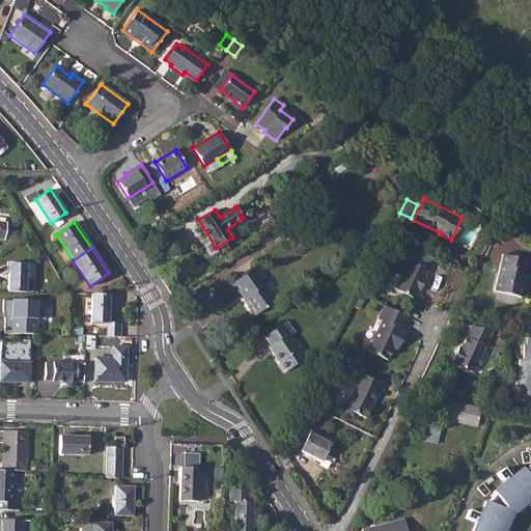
[(502,254),(494,290),(521,296),(526,270),(524,270),(526,259),(502,254)]
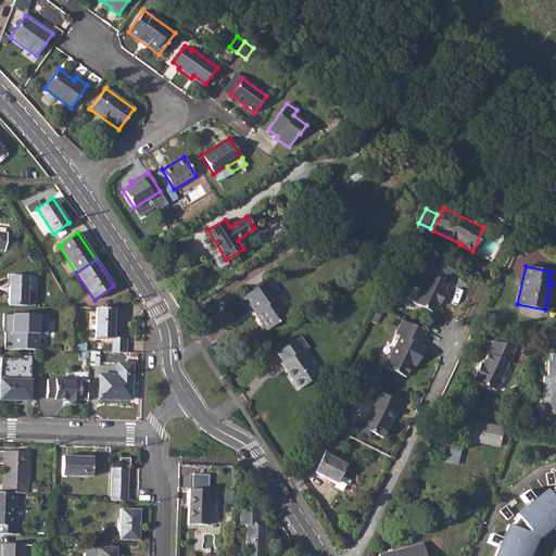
[(432,313),(436,306),(438,302),(440,303),(444,294),(442,292),(446,283),(426,273),(411,302),(432,313)]
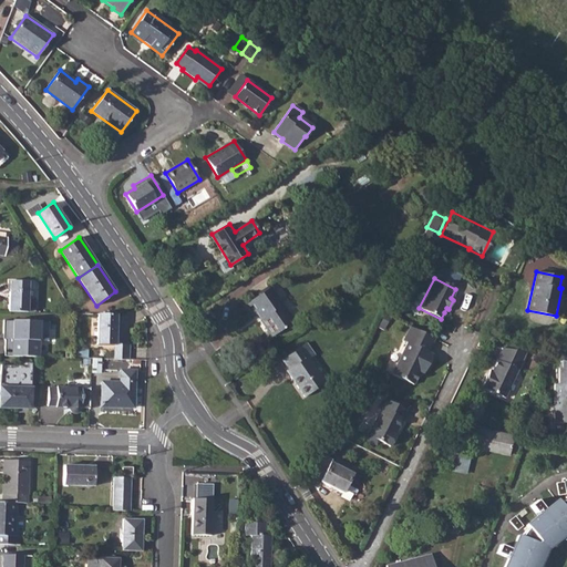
[(10,281),(9,311),(34,312),(34,299),(28,298),(28,281),(10,281)]
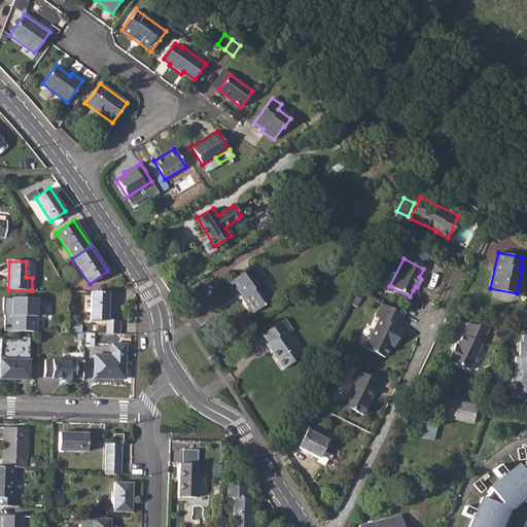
[(251,266),(229,282),(236,293),(240,290),(241,291),(243,291),(244,291),(246,293),(243,296),(254,312),(273,300),(259,280),(260,279),(251,266)]
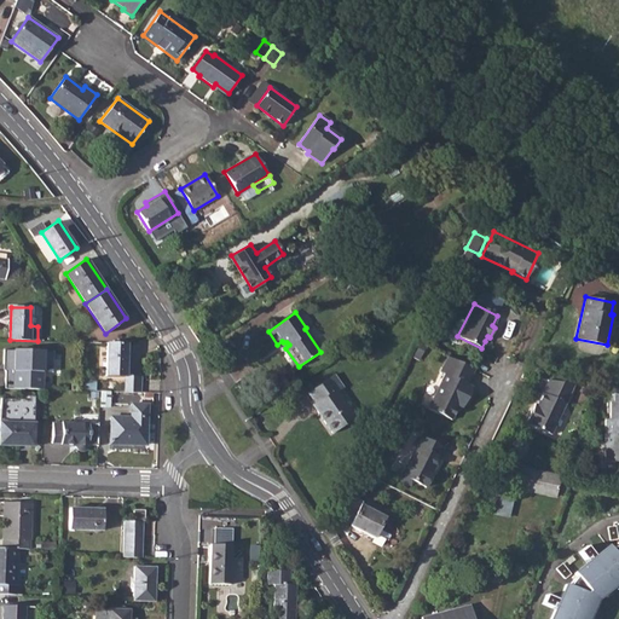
[(108,342),(106,376),(126,376),(127,343),(108,342)]
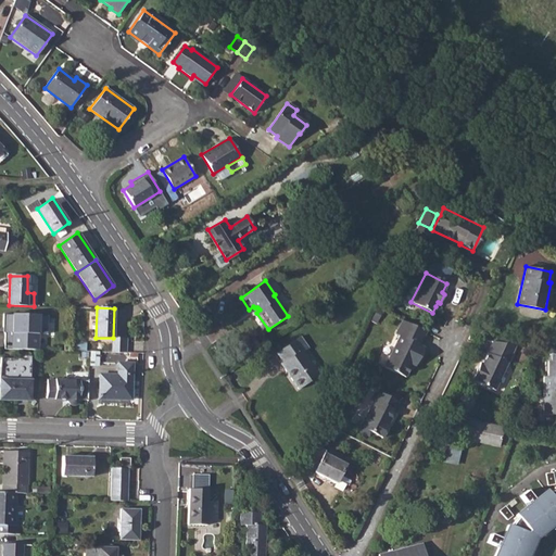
[(37,350),(38,313),(11,312),(9,349),(37,350)]
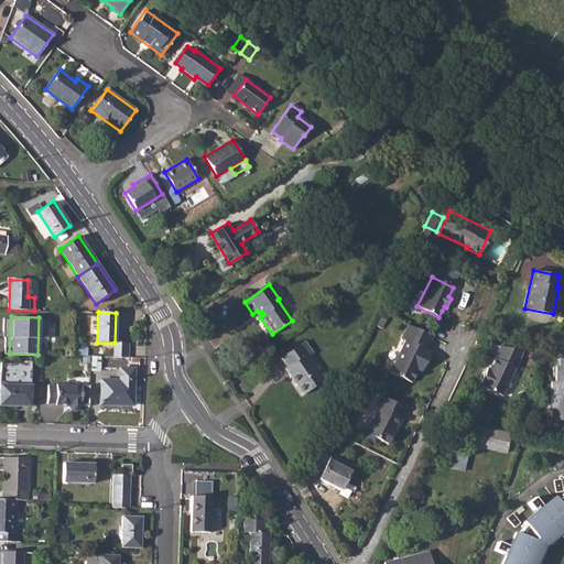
[(432,337),(408,324),(400,338),(405,340),(389,371),(410,381),(415,370),(419,364),(424,367),(431,353),(425,350),(432,337)]
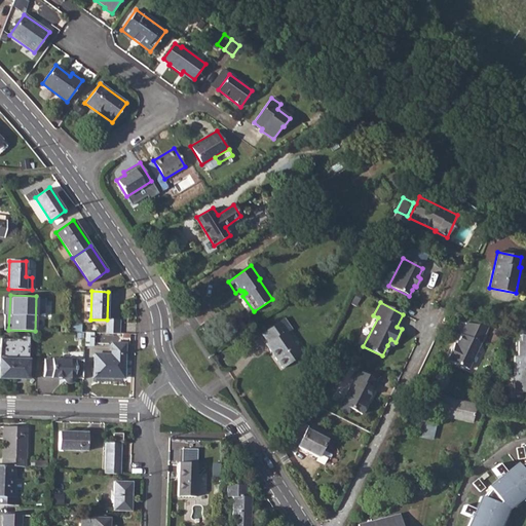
[(285,317),(262,333),(268,342),(266,343),(283,368),(302,354),(287,333),(293,329),(285,317)]
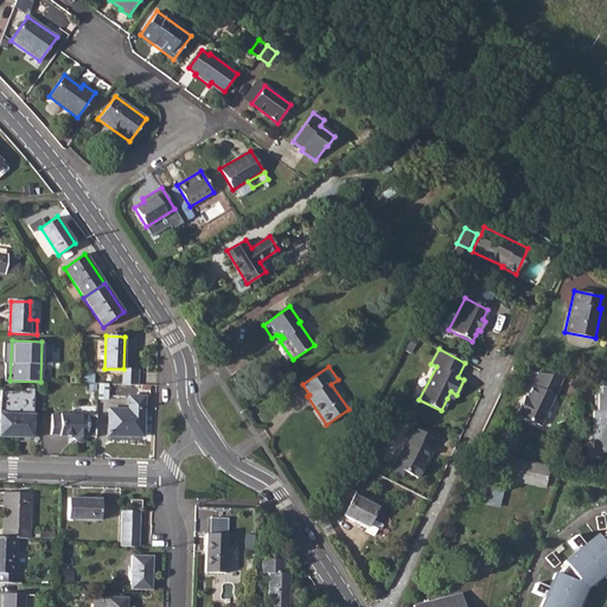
[(77,369),(77,383),(89,384),(89,374),(89,370),(77,369)]
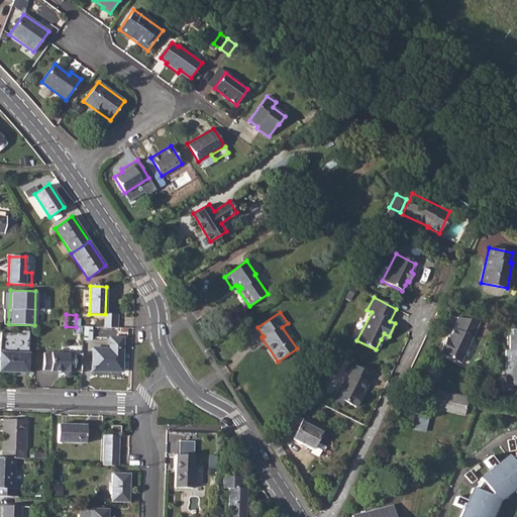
[(105,314),(104,327),(117,328),(117,315),(105,314)]
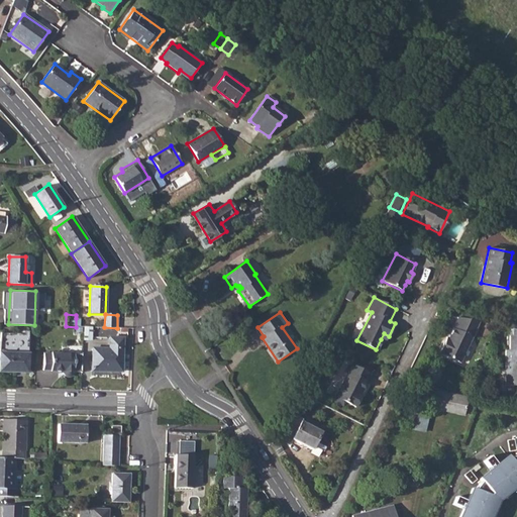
[(447,344),(445,344),(440,354),(460,366),(482,323),(461,318),(450,339),(447,344)]
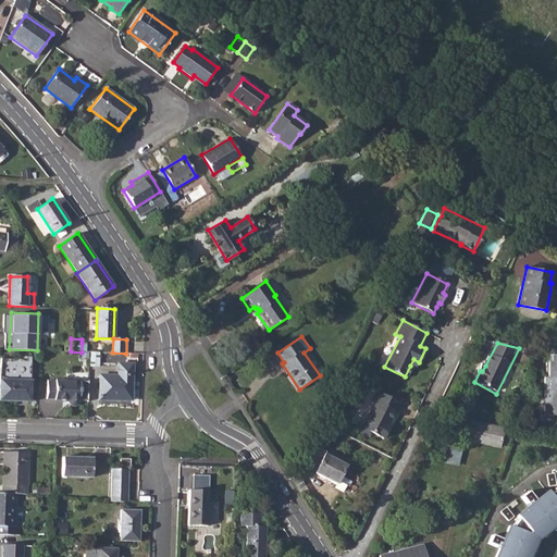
[(556,356),(549,355),(549,362),(547,361),(547,378),(543,378),(544,415),(556,415),(556,356)]
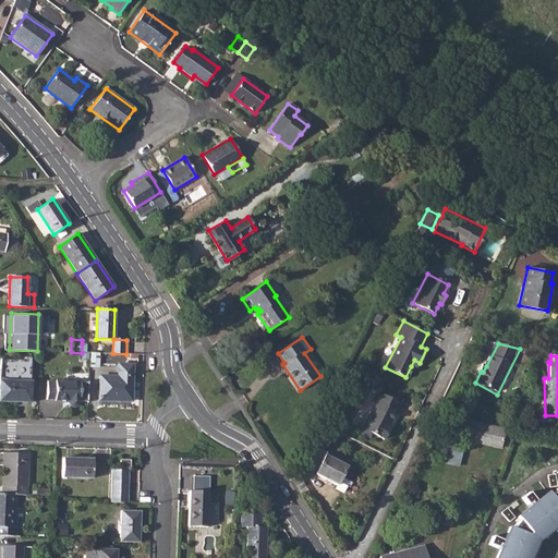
[(1,360),(0,374),(0,400),(29,402),(31,361),(1,360)]
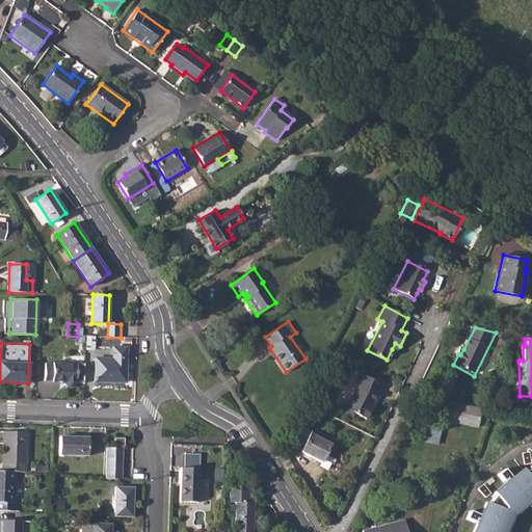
[(96,358),(95,381),(126,382),(126,348),(112,347),(112,358),(96,358)]
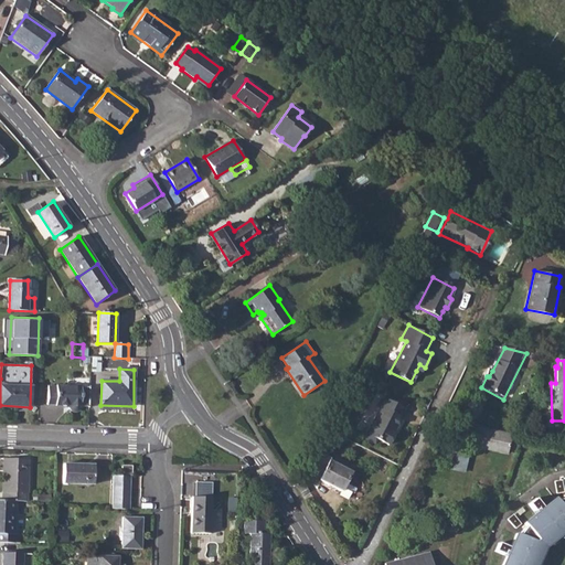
[(49,386),(48,404),(55,404),(55,406),(68,406),(68,408),(70,411),(73,412),(75,412),(77,412),(80,409),(81,408),(82,386),(56,385),(55,386),(49,386)]
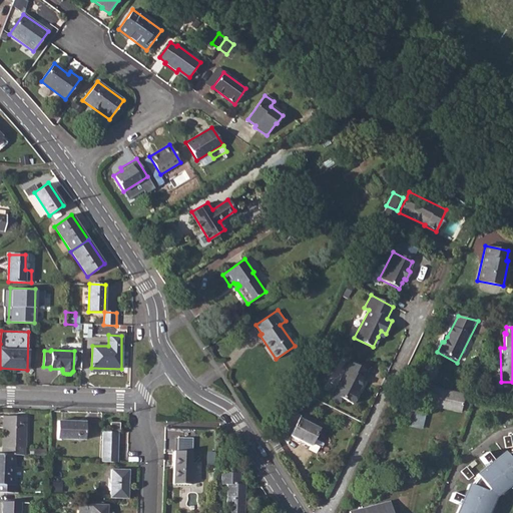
[(334,394),(333,397),(333,399),(338,402),(340,401),(342,398),(353,403),(358,393),(356,393),(363,379),(362,379),(366,371),(345,361),(342,369),(345,371),(333,393),(334,394)]
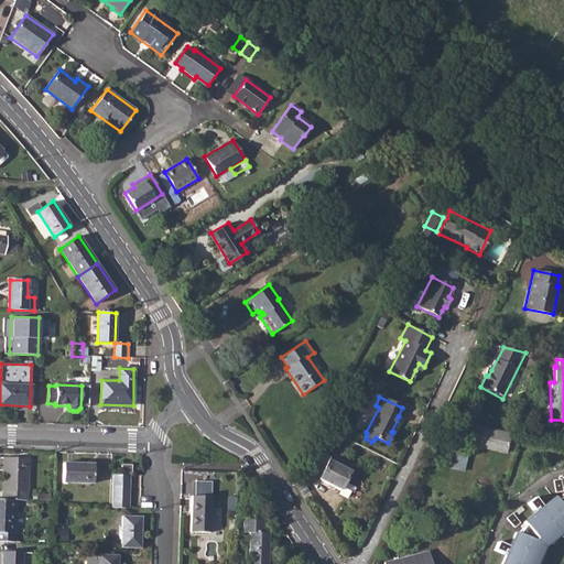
[(469,444),(507,452),(510,434),(473,426),(469,444)]
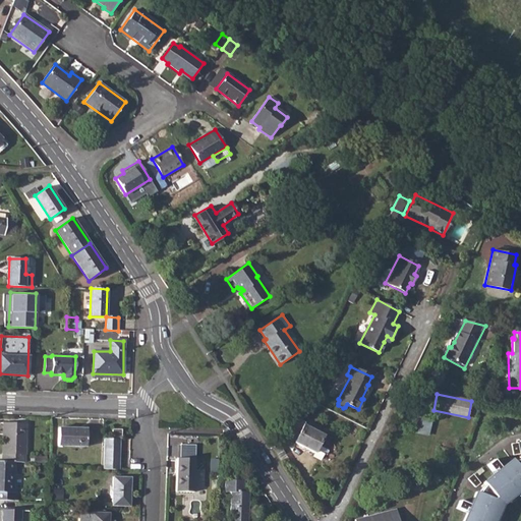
[(416,414),(412,430),(429,435),(430,435),(435,418),(416,414)]
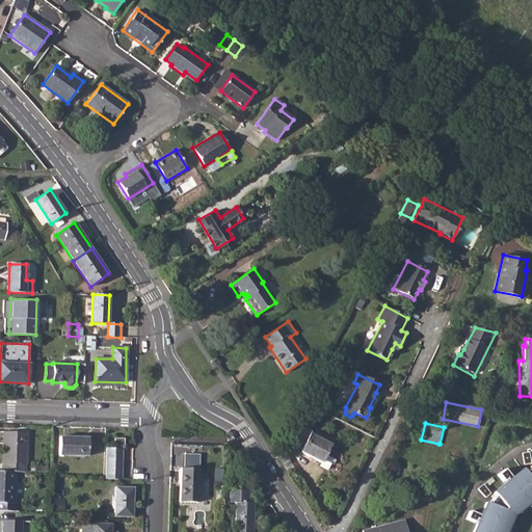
[(302,427),(291,450),(300,454),(301,451),(322,461),(330,444),(311,434),(312,432),(302,427)]
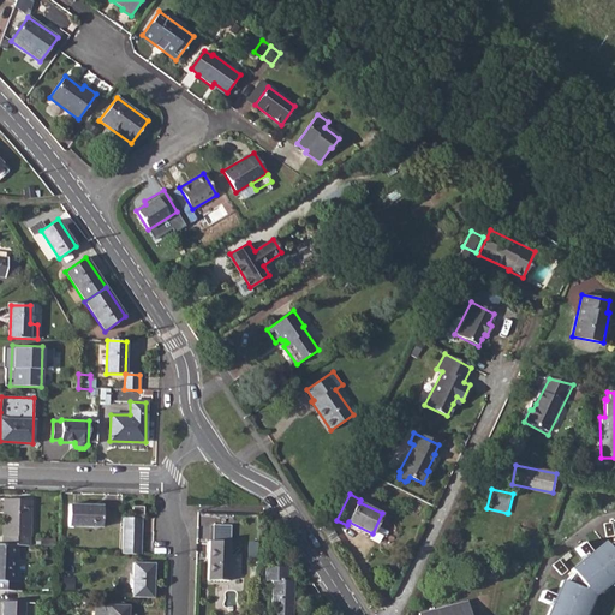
[(5,499),(4,544),(18,544),(30,545),(31,500),(5,499)]
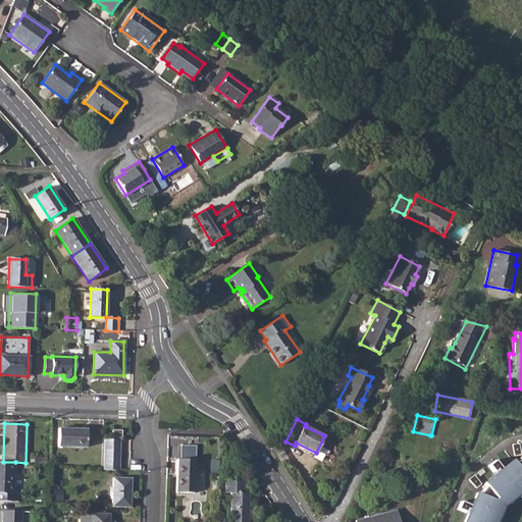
[(59,428),(58,447),(87,448),(88,429),(59,428)]
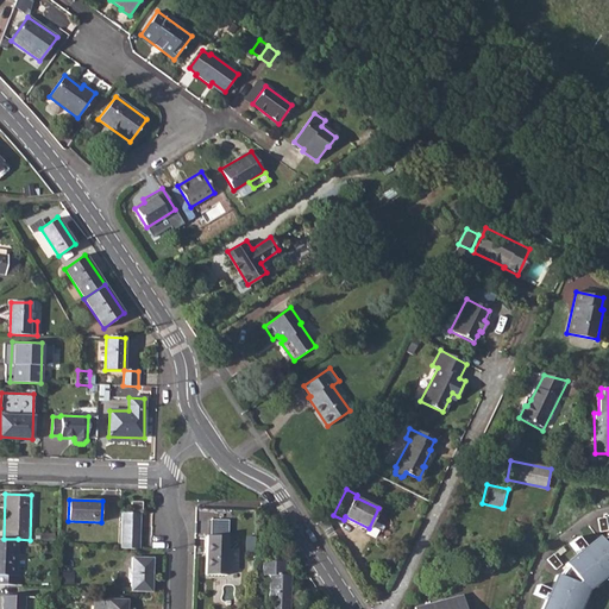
[(132,501),(131,512),(142,513),(143,512),(143,501),(132,501)]
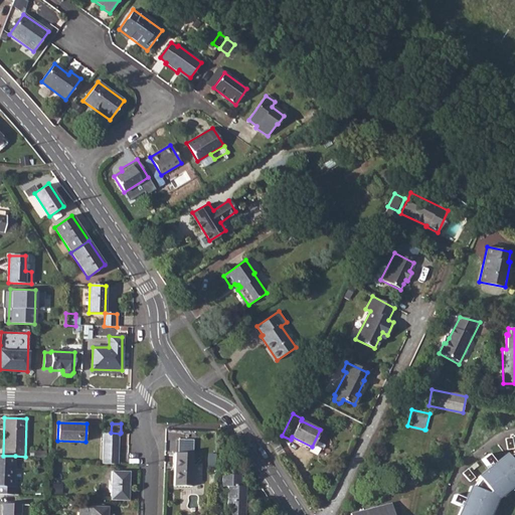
[(104,433),(103,462),(119,463),(120,434),(111,433),(104,433)]
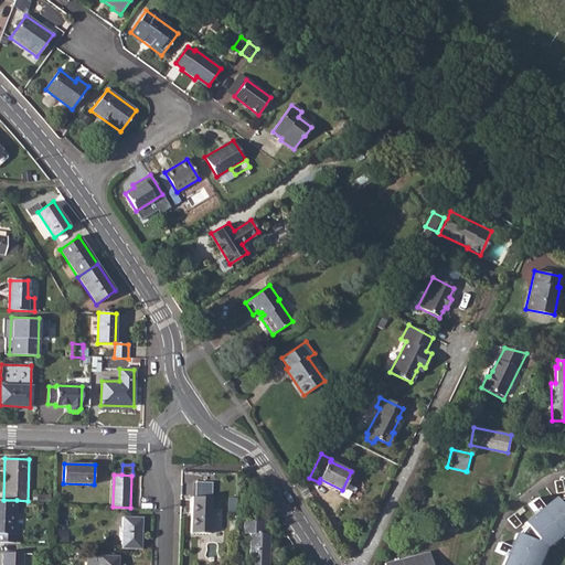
[(562,478),(553,479),(555,493),(564,492),(562,478)]
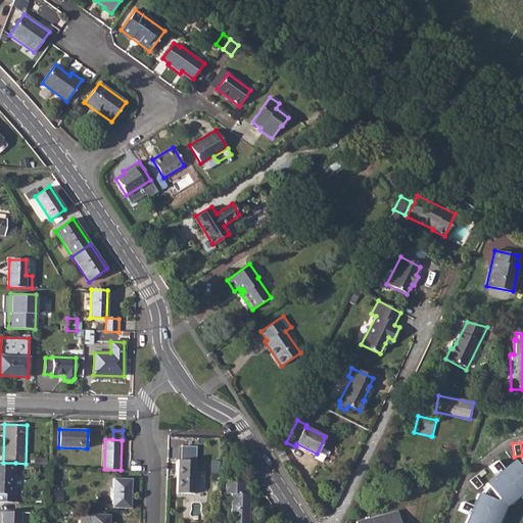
[(178,459),(178,492),(195,493),(196,446),(183,446),(182,459),(178,459)]
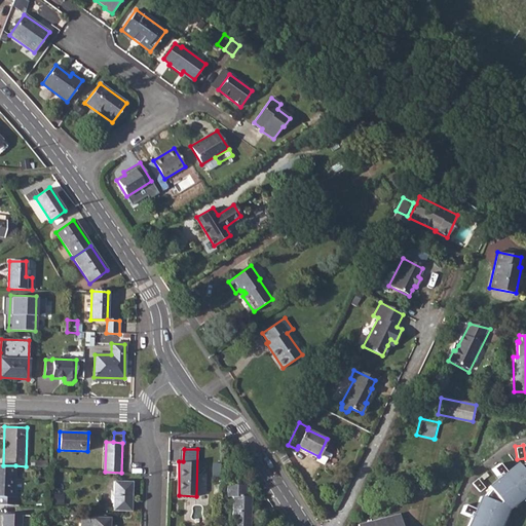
[(525,462),(518,466),(517,464),(506,474),(498,464),(492,468),(499,479),(488,487),(489,488),(484,498),(481,497),(475,510),(479,511),(476,519),(472,518),(467,525),(498,525),(505,511),(525,494),(525,462)]
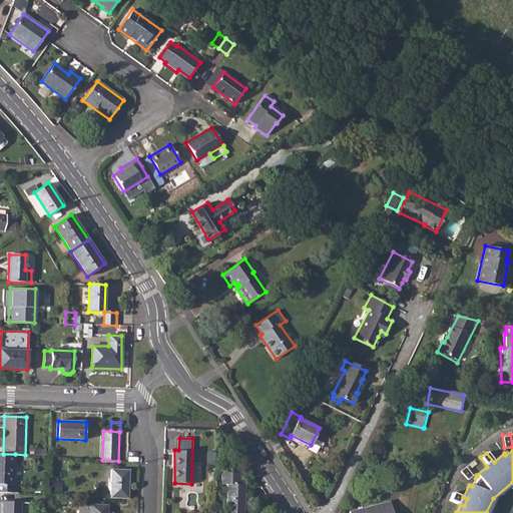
[(3,454),(0,453),(0,491),(13,492),(15,454),(3,454)]
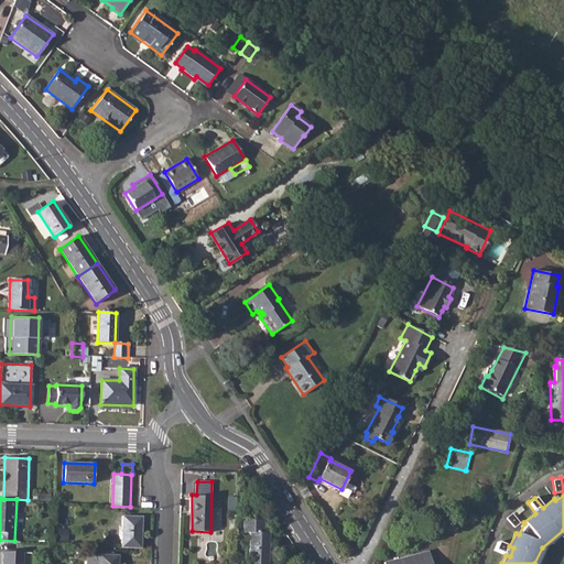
[(512,513),(507,518),(514,528),(520,523),(512,513)]
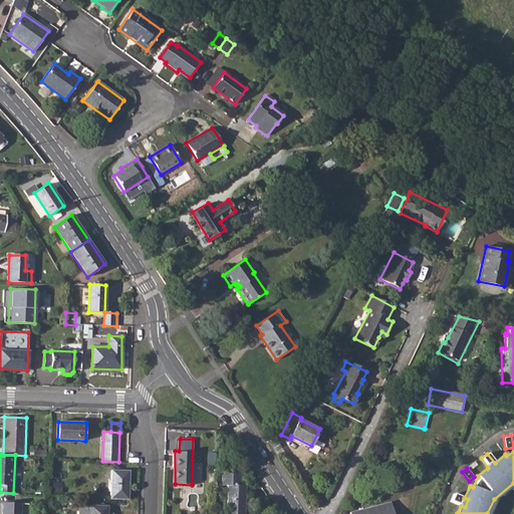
[(111,470),(110,498),(127,499),(129,471),(111,470)]
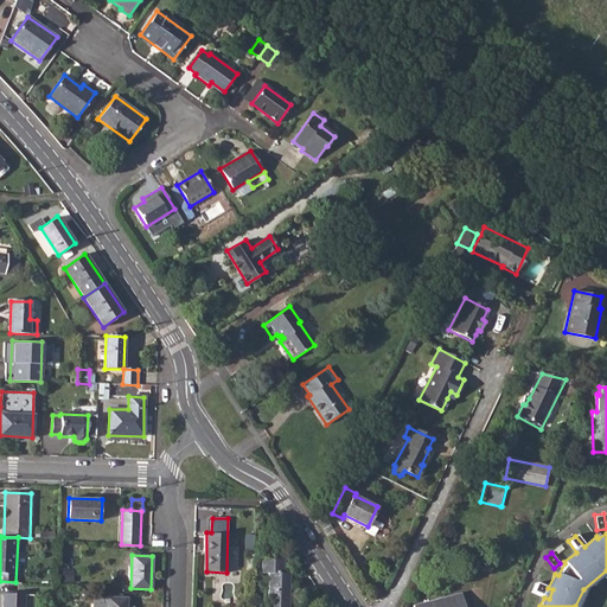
[(262,558),(262,573),(269,573),(267,606),(288,606),(289,573),(283,573),(283,560),(262,558)]
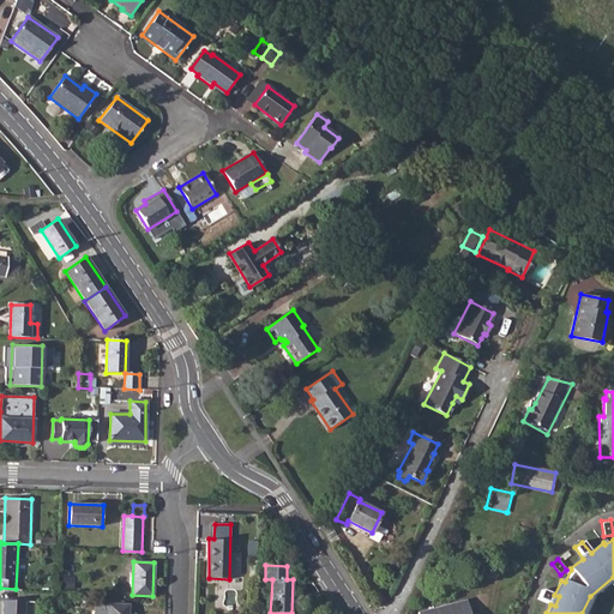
[(470,613),(467,600),(419,612),(419,613),(470,613)]
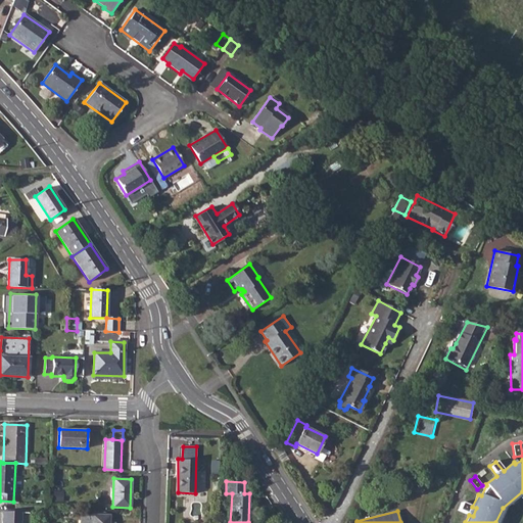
[(2,512),(1,522),(20,522),(21,512),(2,512)]
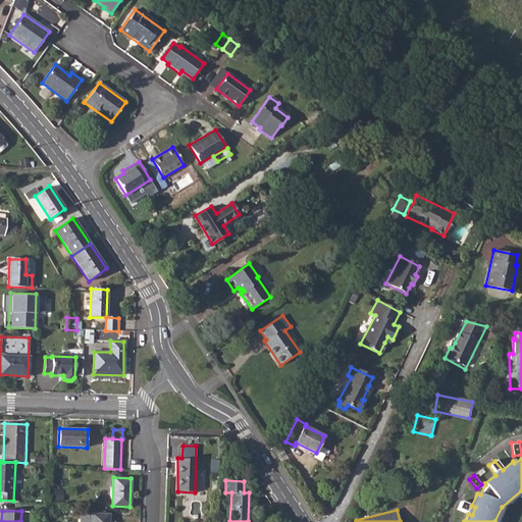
[(108,521),(109,514),(81,513),(80,521),(108,521)]
